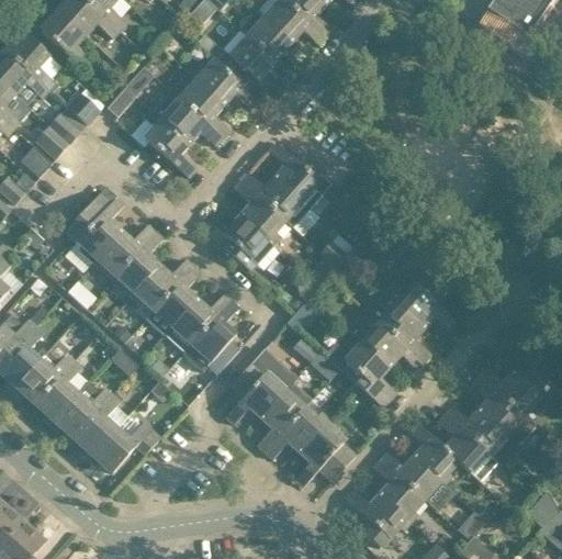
[(60,0),(55,7),(87,35),(97,23),(113,38),(120,30),(86,0),(68,0),(66,2),(63,0),(60,0)]
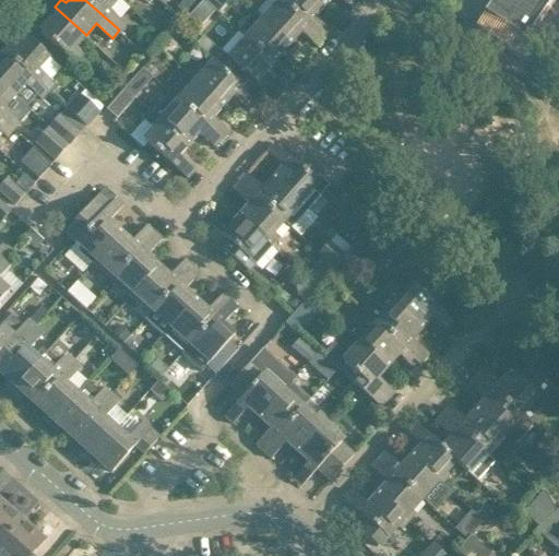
[(85,0),(119,30),(126,23),(109,9),(117,0),(85,0)]
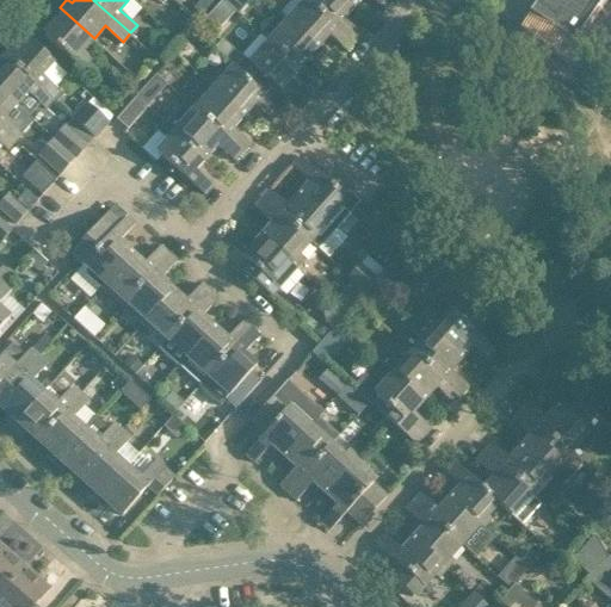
[(196,0),(191,5),(199,12),(209,0),(196,0)]
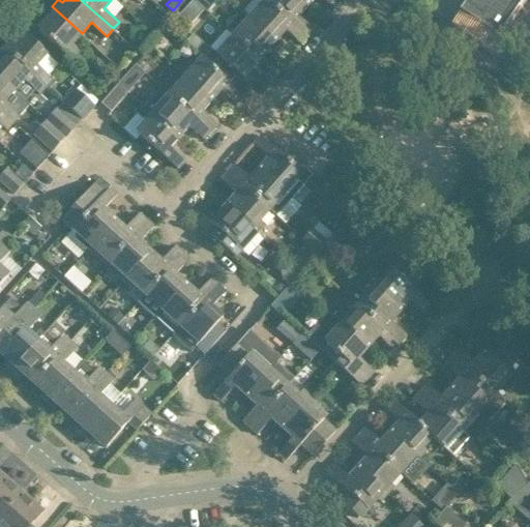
[(190,0),(177,16),(188,25),(203,8),(195,0),(190,0)]
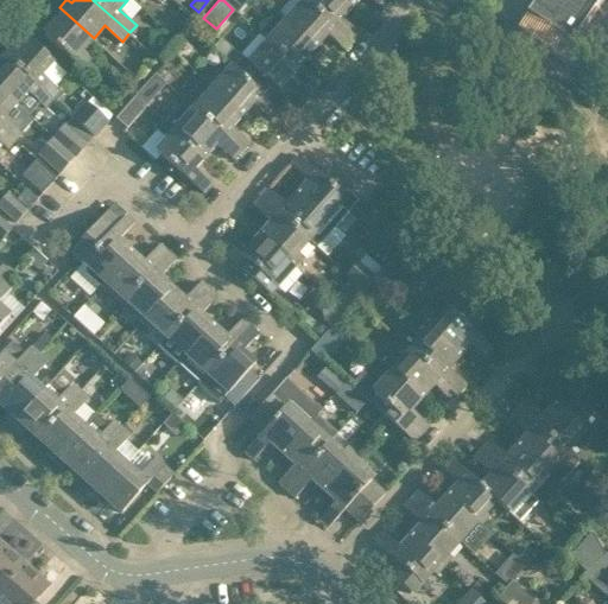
[(223,0),(233,10),(241,0),(223,0)]
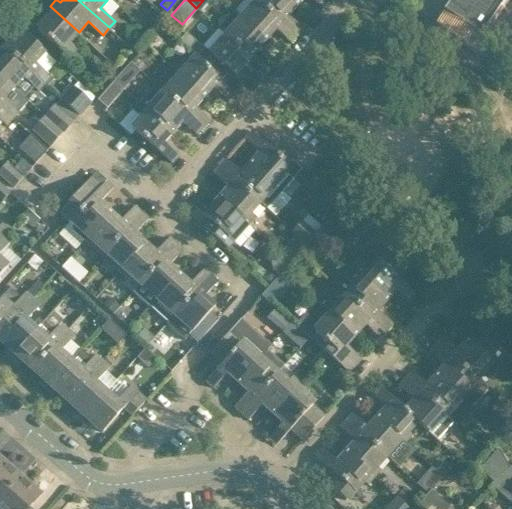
[(237,12),(266,38),(276,27),(290,41),(297,34),(259,0),(242,0),(234,9),(237,12)]
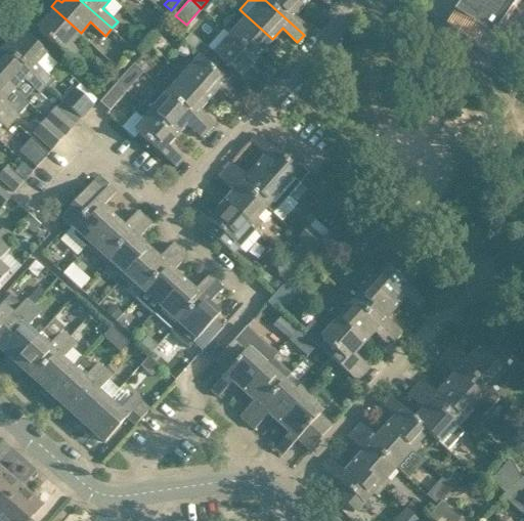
[(265,0),(304,35),(310,28),(295,14),(305,3),(301,0),(265,0)]
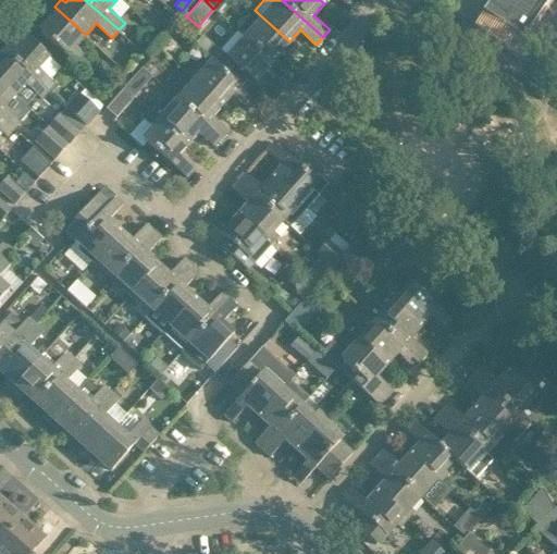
[(494,0),(487,11),(528,38),(539,23),(554,0),(494,0)]
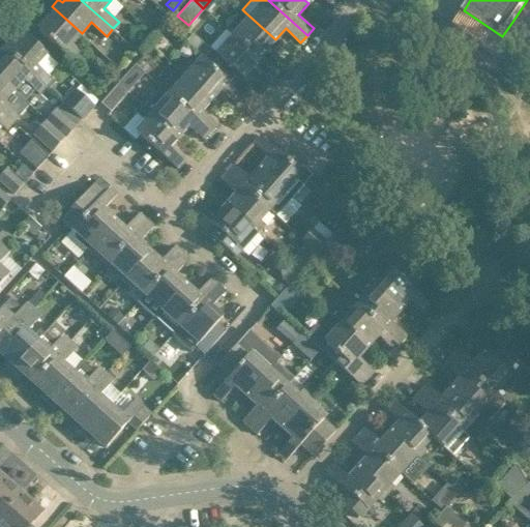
[(71,44),(82,33),(52,6),(45,13),(49,18),(38,29),(54,42),(80,65),(87,58),(71,44)]
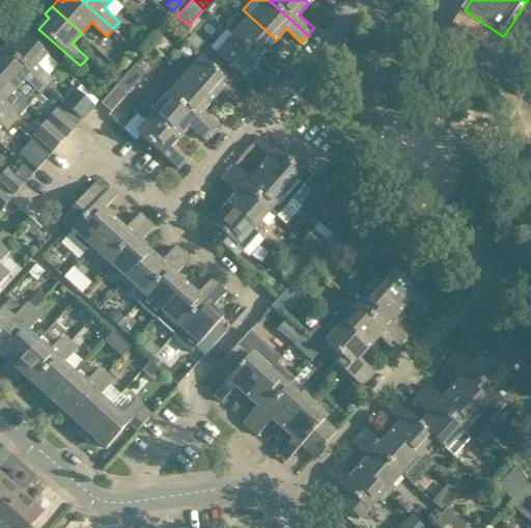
[(267,50),(276,39),(246,12),(243,9),(227,27),(234,34),(275,71),(282,63),(267,50)]
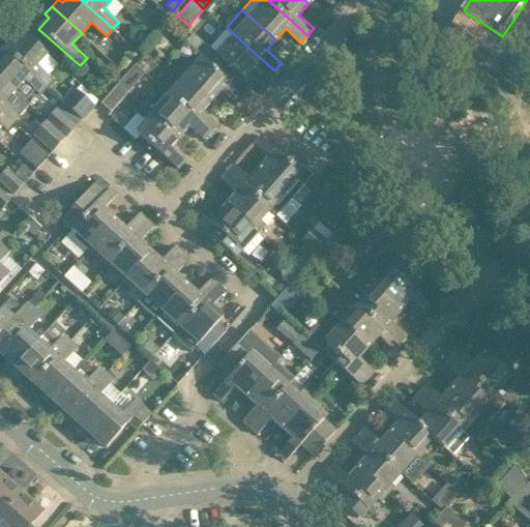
[(13,38),(5,48),(46,84),(52,77),(36,63),(47,53),(17,26),(9,34),(13,38)]
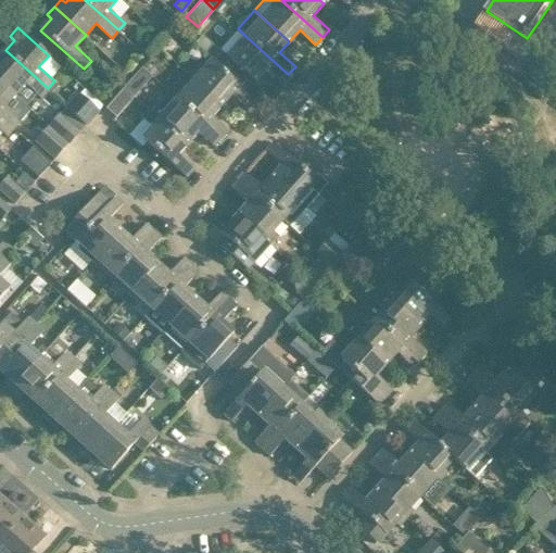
[(288,74),(245,36),(238,28),(238,29),(237,28),(218,48),(223,51),(216,60),(242,83),(249,75),(255,79),(265,67),(281,82),(288,74)]
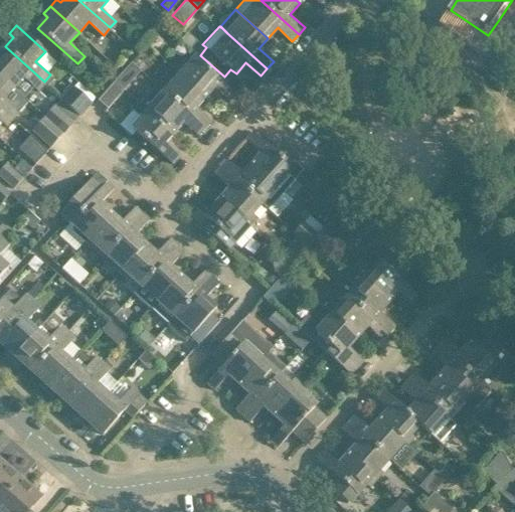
[(5,46),(0,51),(0,73),(23,95),(32,83),(37,89),(44,81),(5,46)]
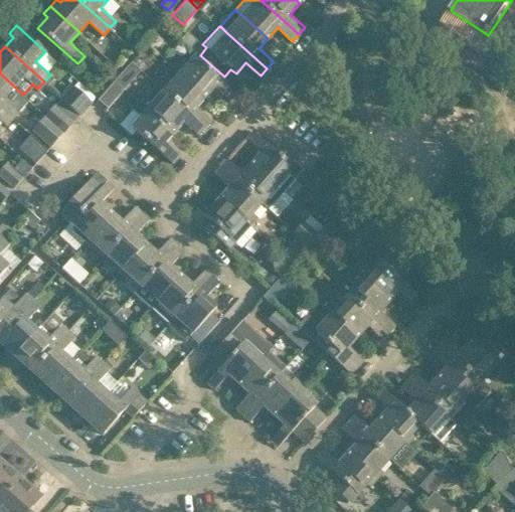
[(182,63),(177,69),(206,96),(214,87),(229,100),(236,91),(210,67),(196,55),(187,67),(182,63)]
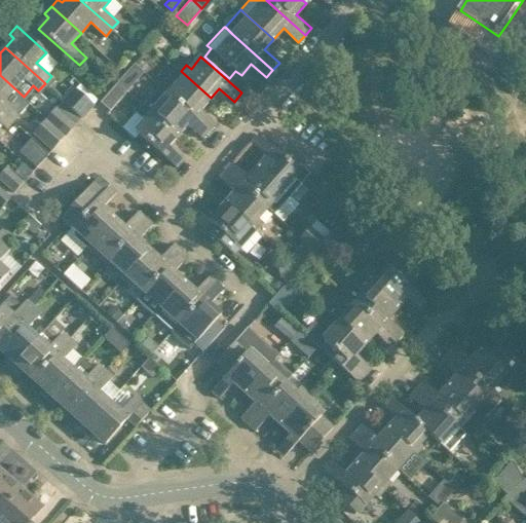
[(134,62),(127,69),(135,75),(140,75),(144,71),(134,62)]
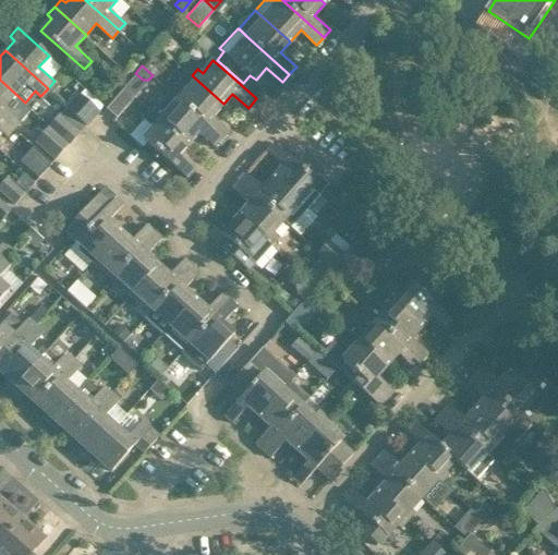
[(194,65),(187,72),(192,75),(197,69),(194,65)]
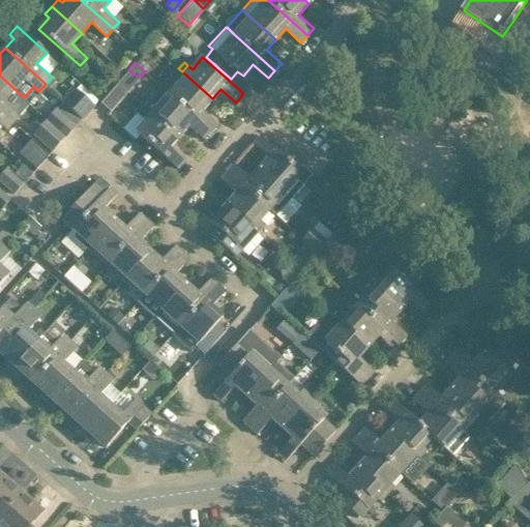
[(178,68),(162,87),(210,130),(217,123),(202,110),(212,98),(182,71),(178,68)]
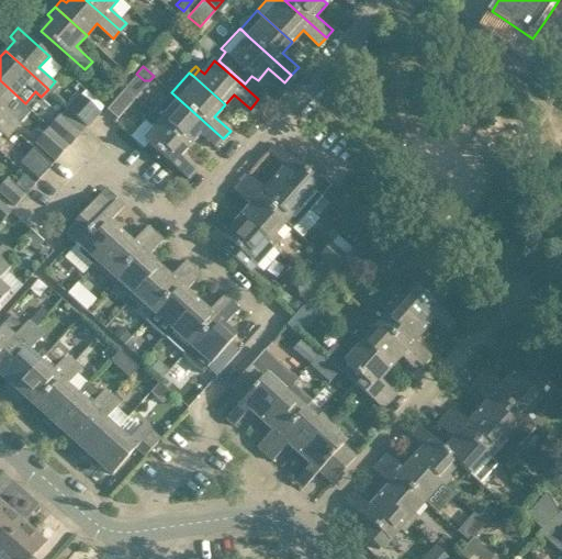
[(0,114),(14,126),(21,120),(31,108),(25,103),(0,80),(0,114)]
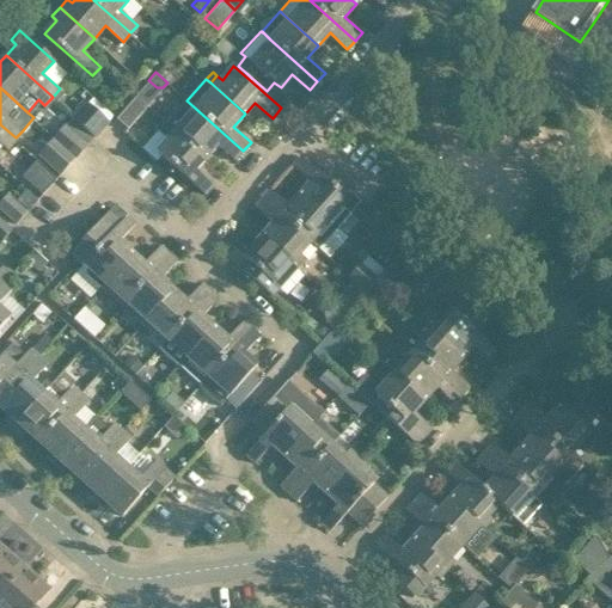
[(136,94),(116,116),(127,127),(128,127),(147,104),(136,94)]
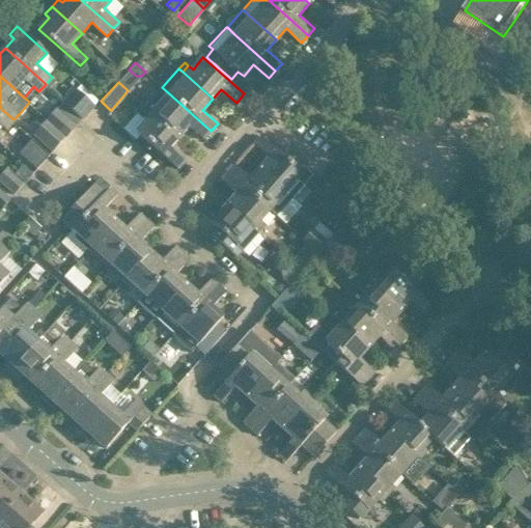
[(93,105),(75,88),(72,85),(60,98),(65,103),(82,117),(93,105)]
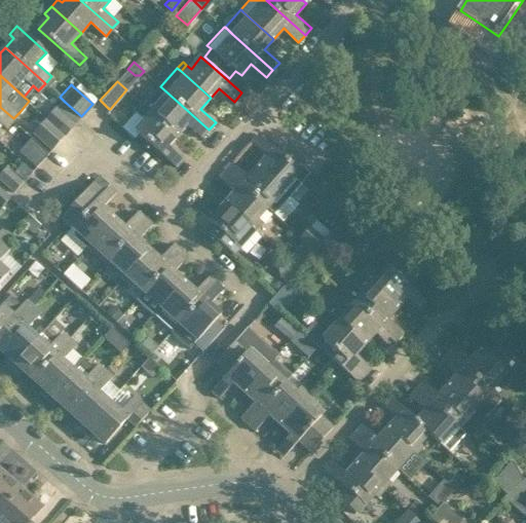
[(160,86),(145,104),(178,134),(187,123),(202,137),(209,129),(160,86)]
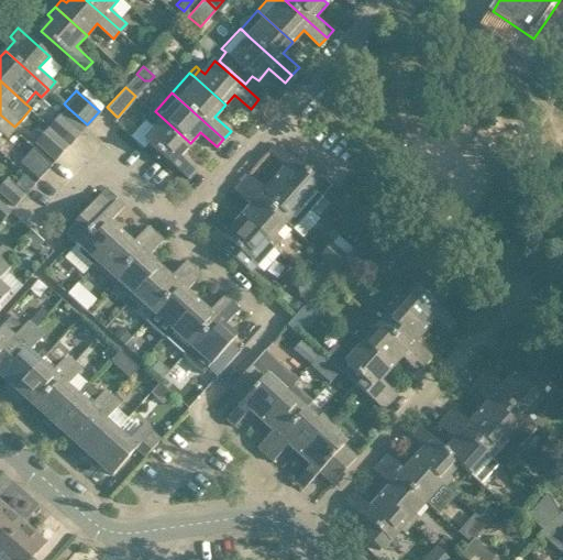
[(145,139),(148,142),(189,177),(196,169),(180,155),(190,143),(155,111),(151,108),(143,117),(155,128),(145,139)]
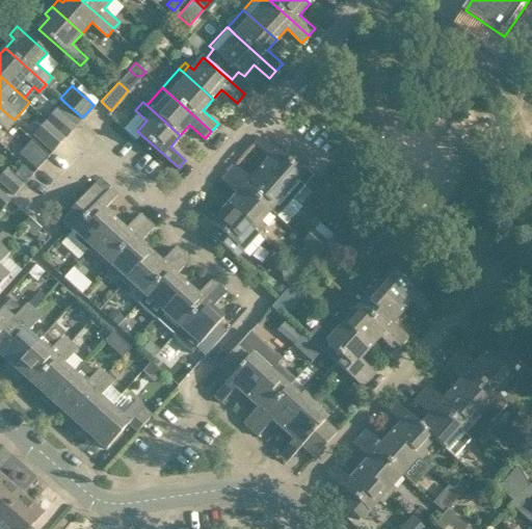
[(55,105),(45,116),(65,136),(76,125),(82,117),(65,103),(60,109),(56,106),(55,105)]
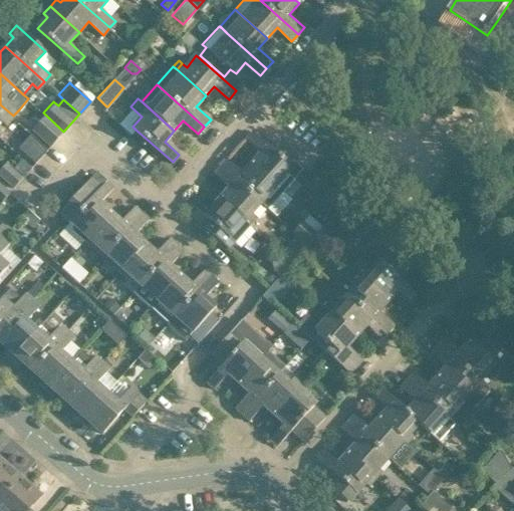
[(0,116),(2,118),(6,122),(13,115),(0,104),(0,116)]
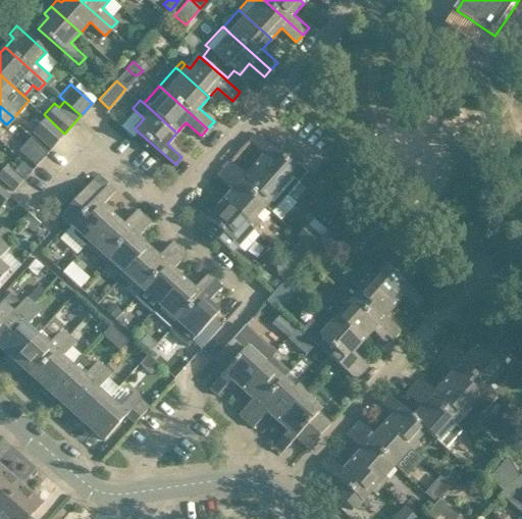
[(52,148),(64,134),(44,114),(31,128),(52,148)]
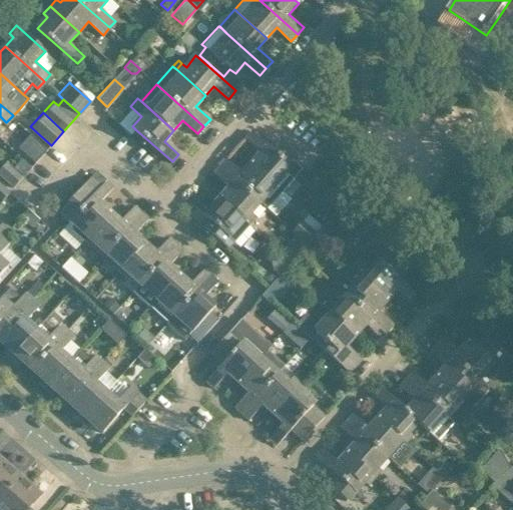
[(254,145),(245,156),(283,189),(302,168),(292,159),(289,162),(251,129),(244,137),(254,145)]
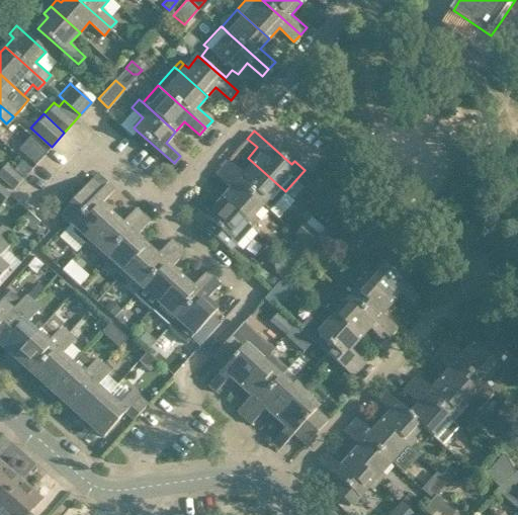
[(19,148),(36,163),(49,150),(31,135),(19,148)]
